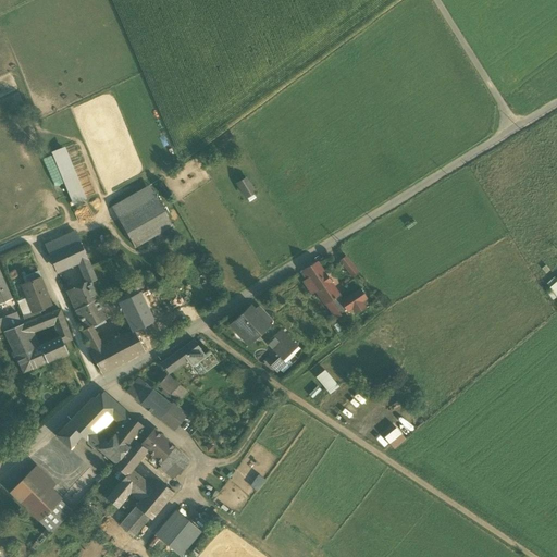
[(63,149),(61,150),(71,174),(73,173),(63,149)]
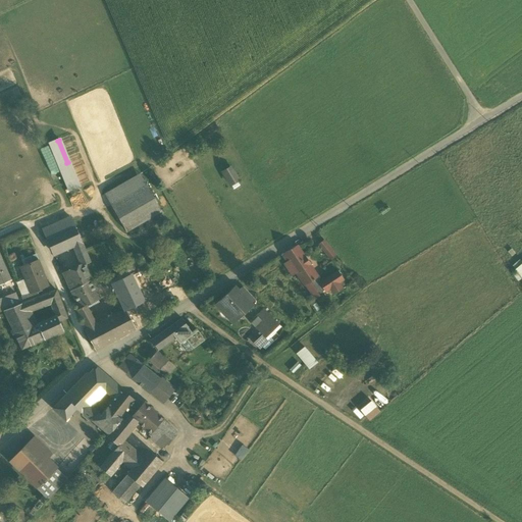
[(49,144),(58,166),(66,163),(57,141),(49,144)]
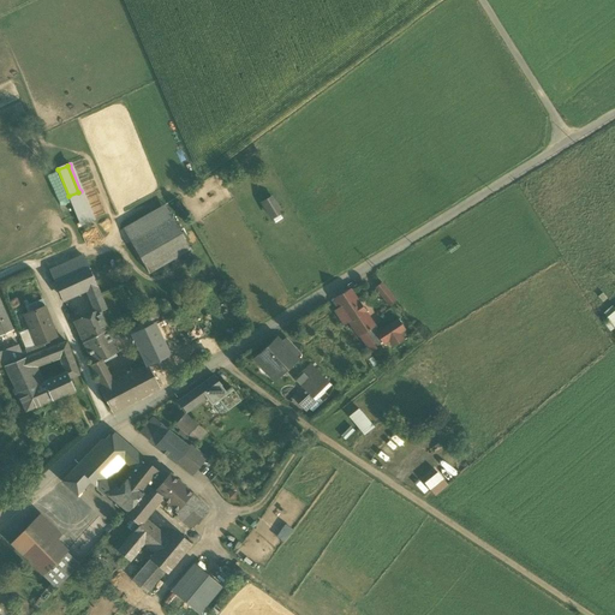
[(320,173),(310,191),(320,197),(329,179),(320,173)]
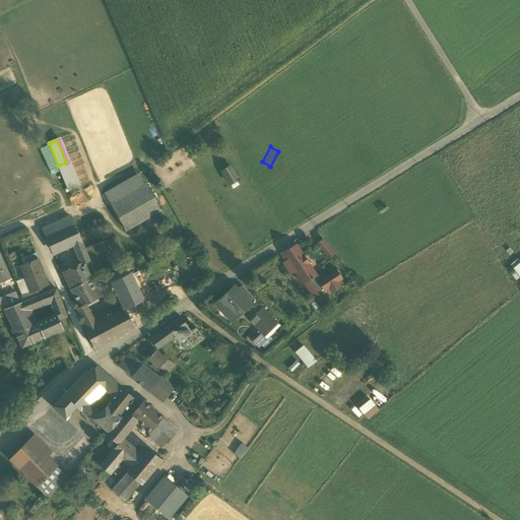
[(68,161),(66,163),(75,187),(78,186),(68,161)]
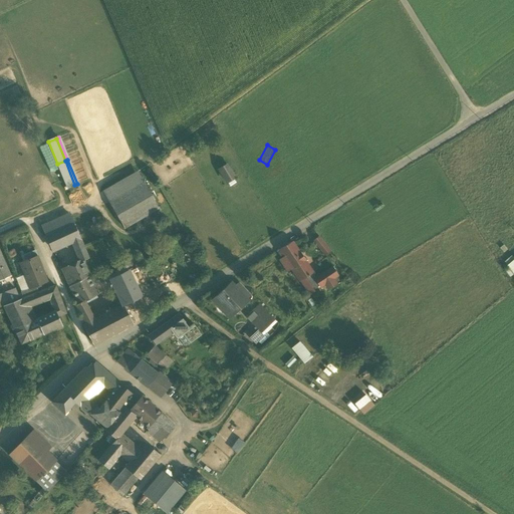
[(67,188),(74,185),(65,161),(57,164),(67,188)]
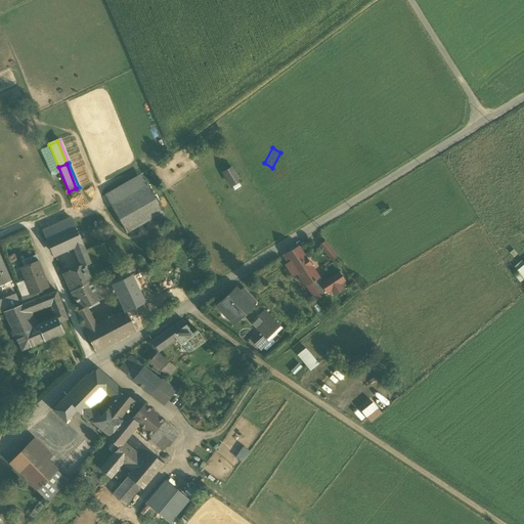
[(224,173),(231,185),(238,181),(231,169),(224,173)]
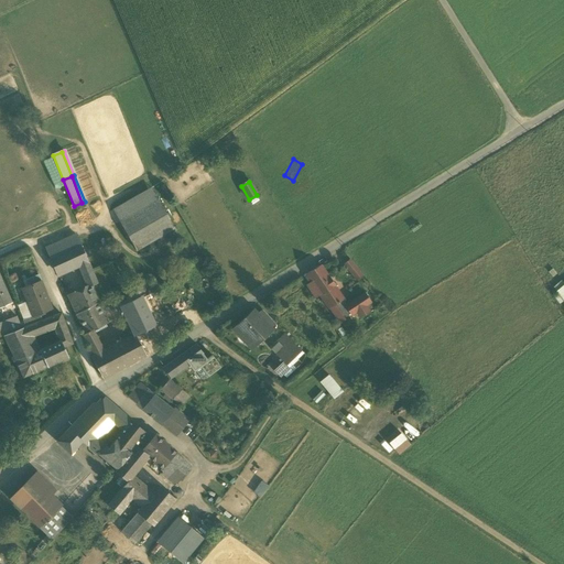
[(151,188),(133,198),(134,202),(143,196),(149,205),(158,199),(151,188)]
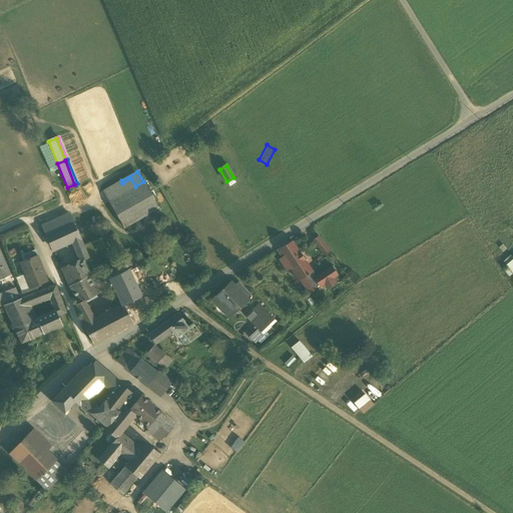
[(115,197),(135,186),(130,178),(122,183),(121,180),(109,187),(115,197)]
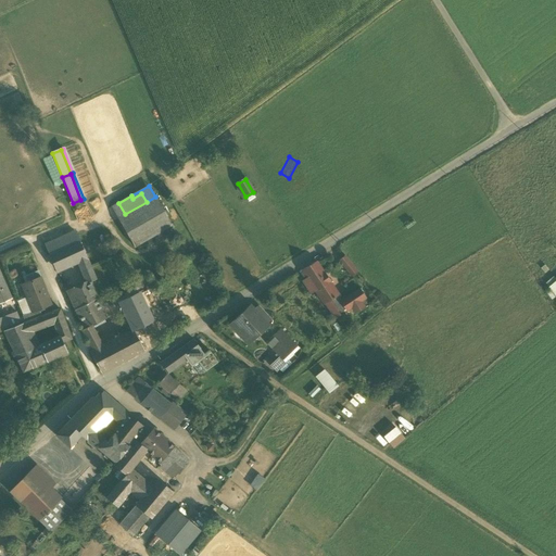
[(118,218),(134,247),(172,225),(155,197),(147,202),(125,214),(118,218)]
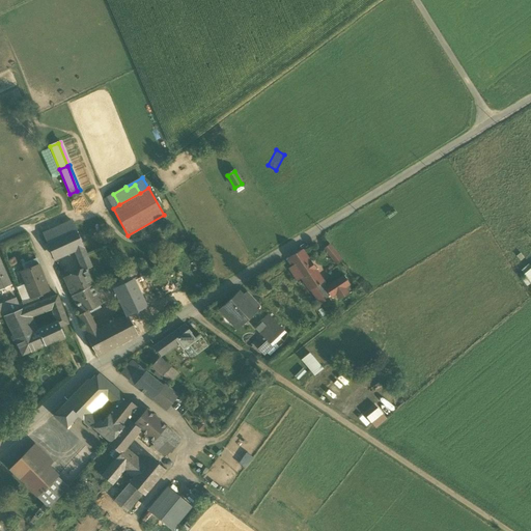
[(113,208),(119,204),(113,194),(106,197),(113,208)]
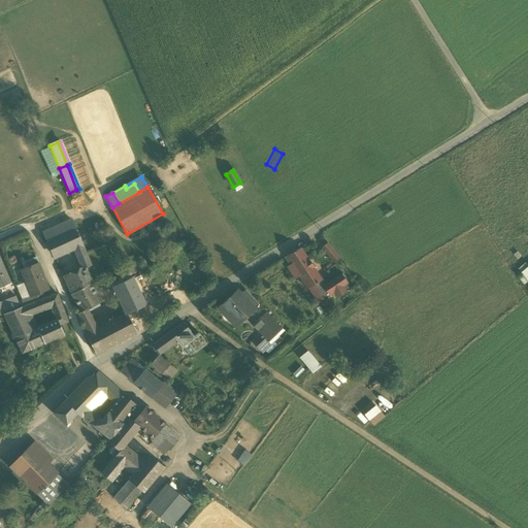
[(43,232),(47,241),(75,229),(71,220),(43,232)]
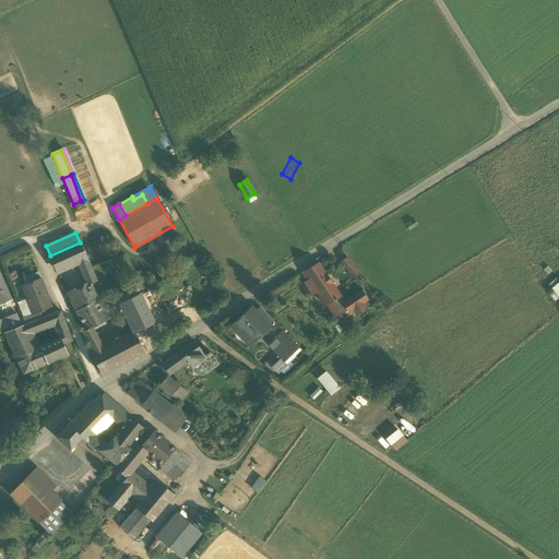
[(86,258),(80,242),(50,256),(57,271),(79,262),(86,258)]
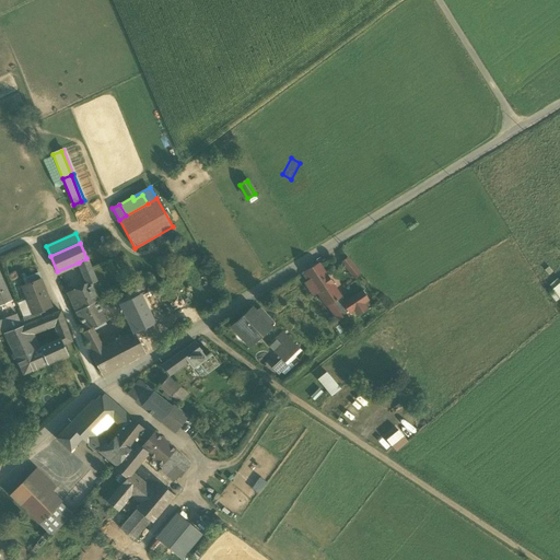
[(101,288),(86,258),(79,263),(81,268),(81,269),(88,284),(92,282),(95,290),(101,288)]
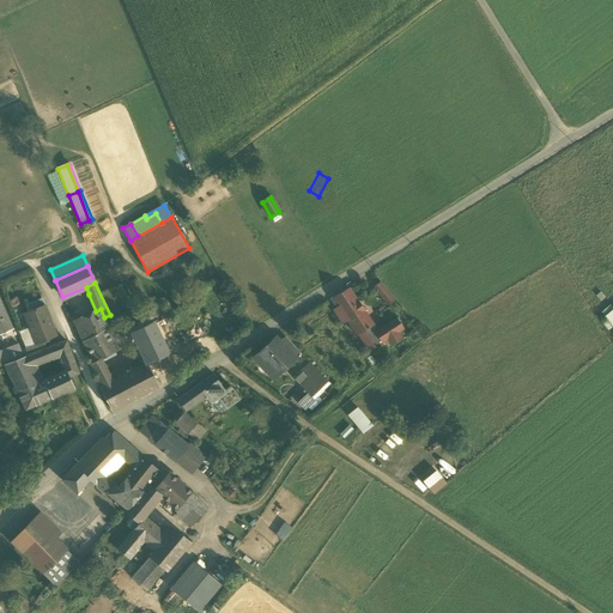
[(374,287),(387,304),(394,298),(381,283),(374,287)]
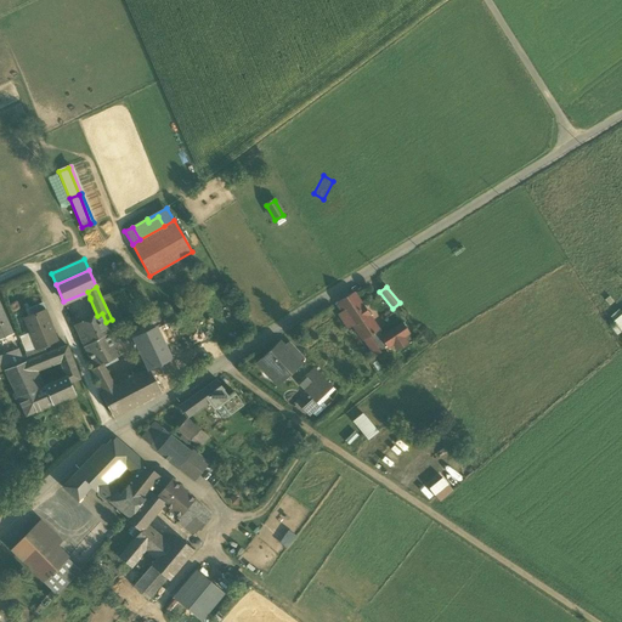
[(363,339),(368,335),(378,329),(354,293),(339,301),(345,311),(354,323),(363,339)]
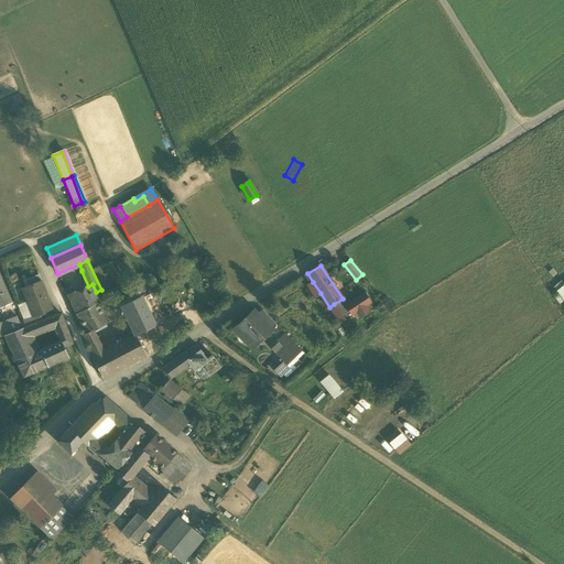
[(0,306),(11,302),(0,278),(0,306)]
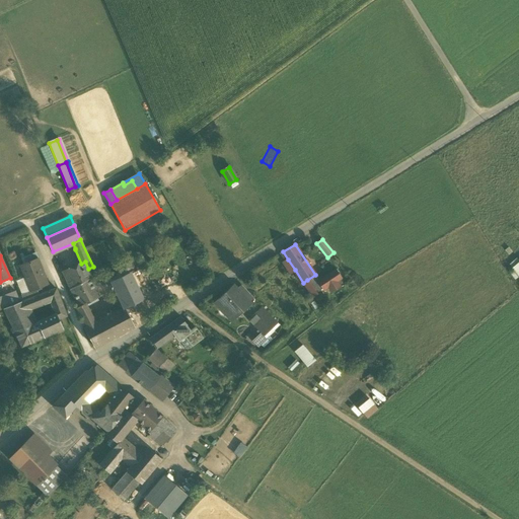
[(518,258),(518,256),(510,264),(518,274),(518,258)]
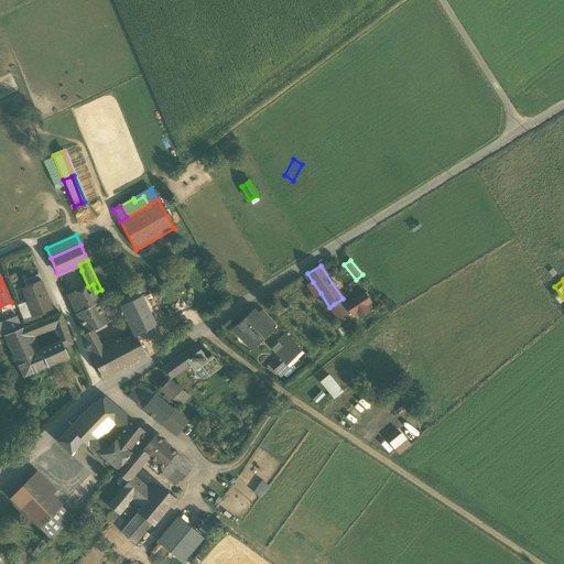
[(32,316),(32,317),(40,314),(52,308),(41,281),(21,289),(26,301),(32,316)]
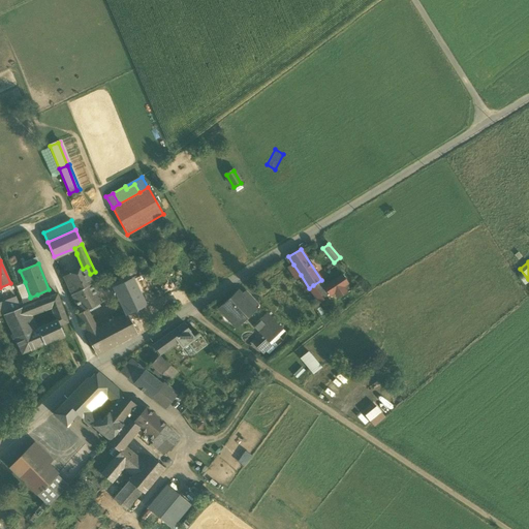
[(287,269),(294,279),(301,275),(293,265),(287,269)]
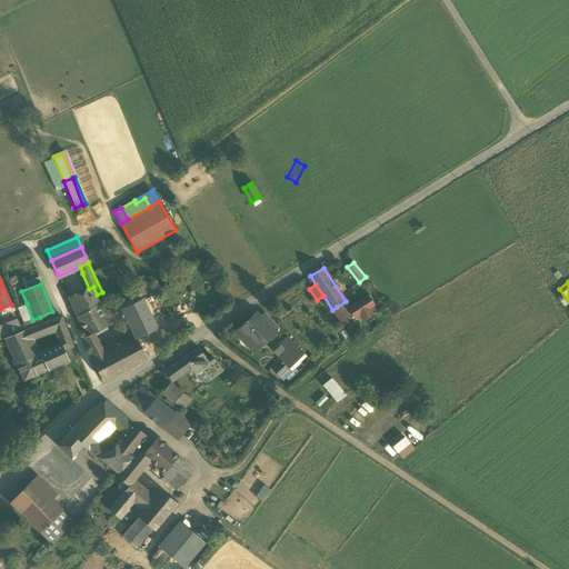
[(136,337),(156,327),(142,301),(152,297),(147,286),(110,303),(116,316),(123,312),(136,337)]
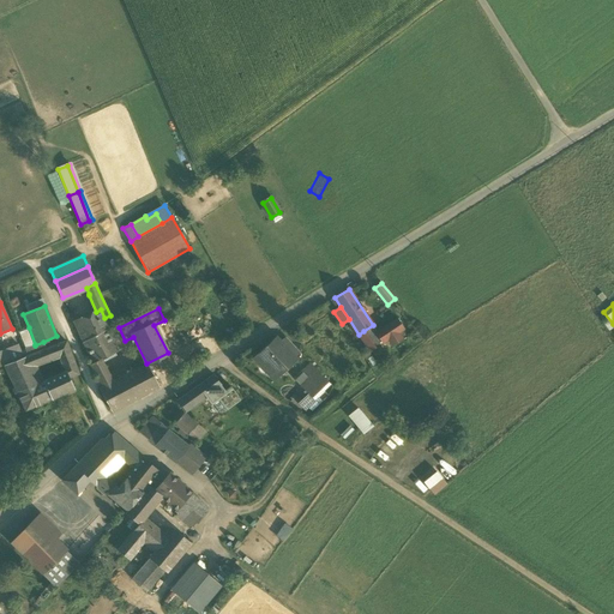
[(74,320),(83,342),(107,330),(109,329),(104,318),(101,309),(96,312),(74,320)]
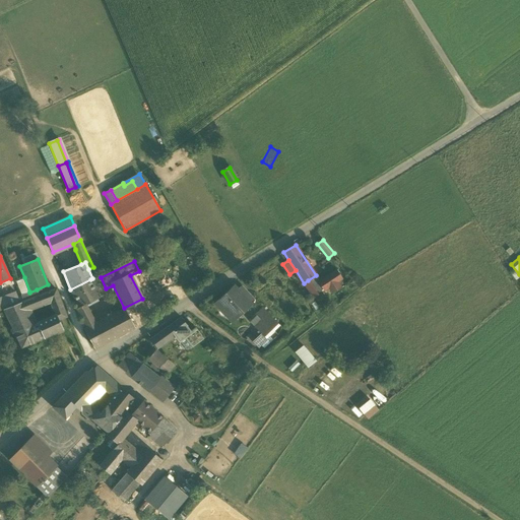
[(336,270),(319,281),(318,282),(323,289),(324,291),(329,287),(337,282),(342,279),(336,270)]
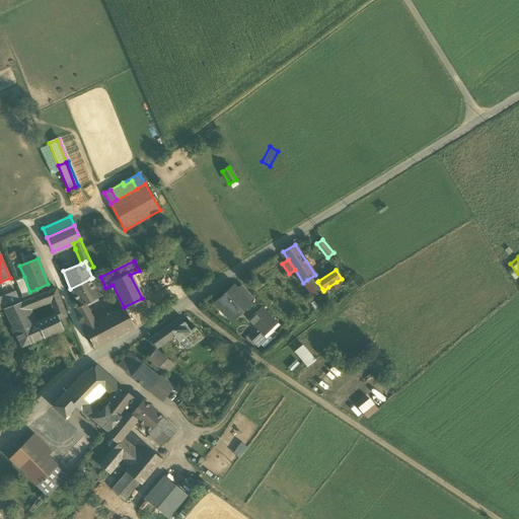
[(150,295),(139,271),(130,275),(142,298),(150,295)]
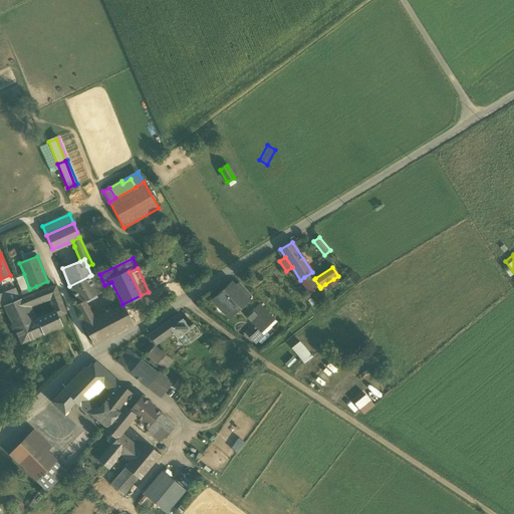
[(315,278),(312,272),(304,277),(312,290),(319,286),(314,279),(315,278)]
